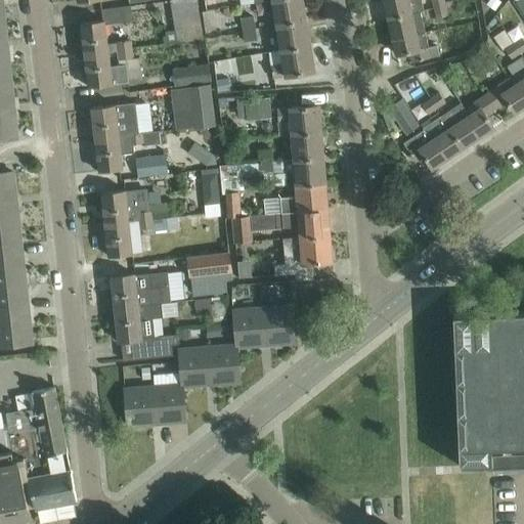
[(169,0),(175,34),(162,36),(164,45),(203,39),(200,13),(197,0),(169,0)]
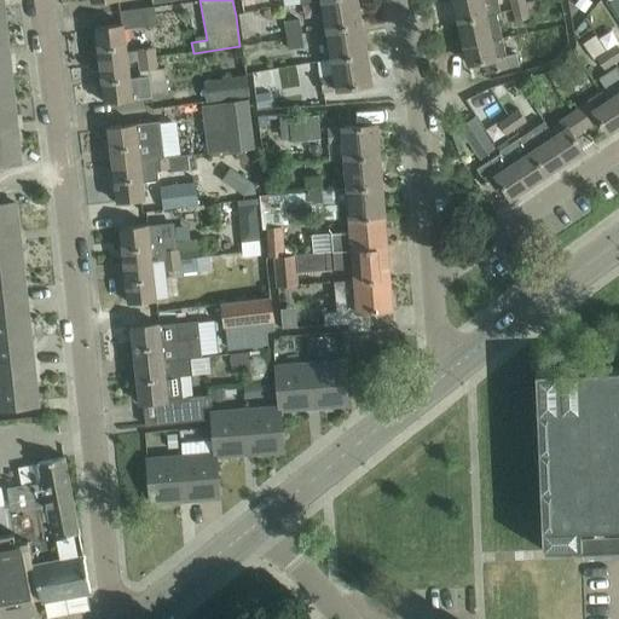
[(360,23),(357,0),(320,0),(327,29),(360,23)]
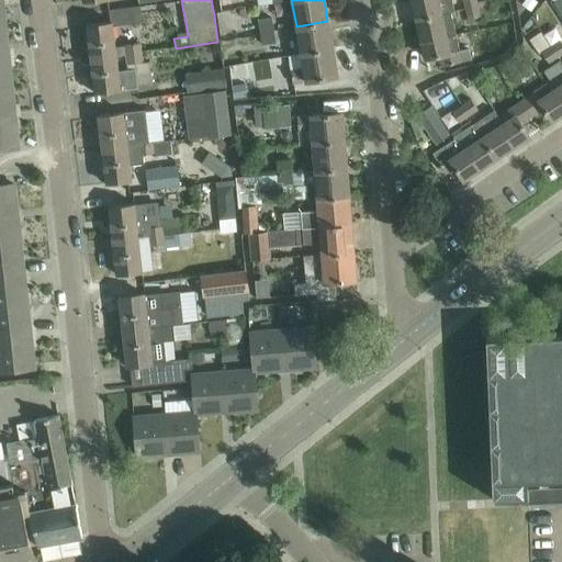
[(412,0),(417,20),(454,11),(451,0),(412,0)]
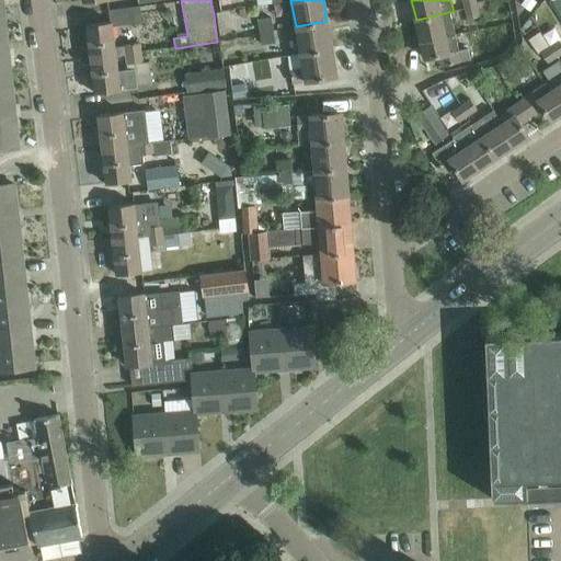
[(477,6),(464,9),(467,20),(479,16),(477,6)]
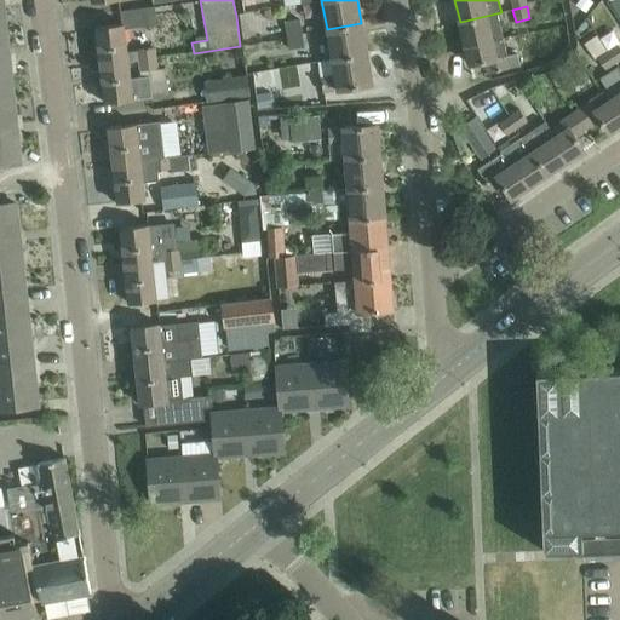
[(501,12),(460,22),(466,47),(503,39),(503,38),(491,40),(486,17),(501,12)]
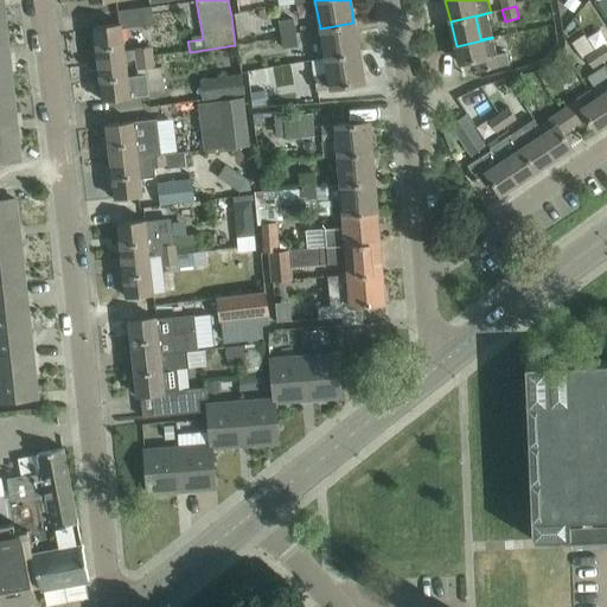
[(282,49),(298,46),(293,19),(278,21),(282,49)]
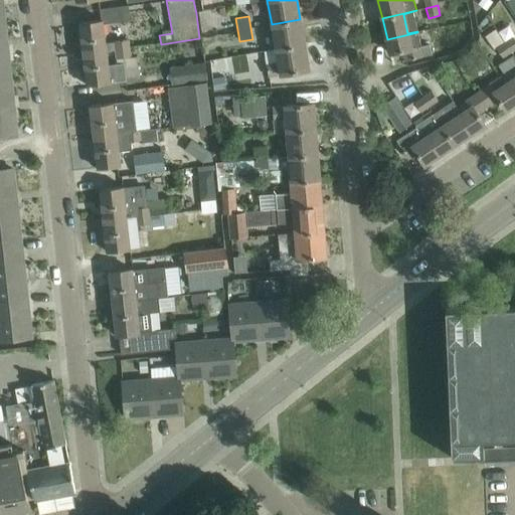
[(105,43),(102,19),(79,22),(82,53),(106,51),(115,50),(129,48),(129,40),(114,42),(105,43)]
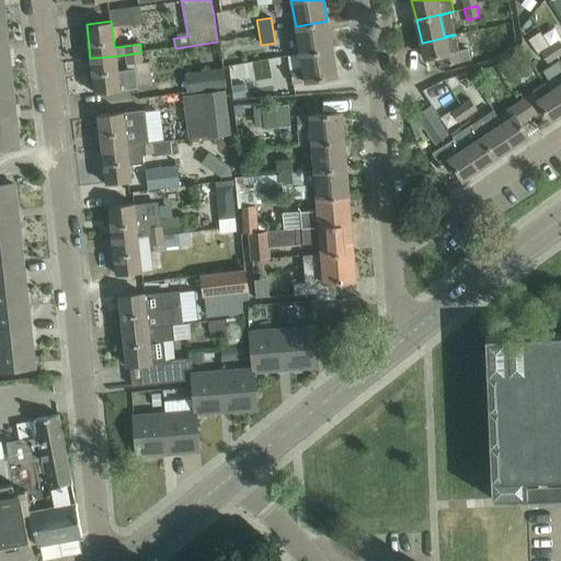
[(332,48),(327,21),(296,26),(300,53),(300,54),(332,48)]
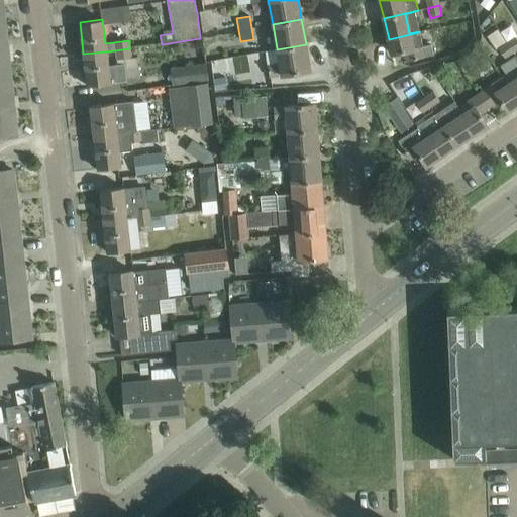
[(392,54),(399,52),(405,50),(408,61),(423,57),(421,46),(422,45),(419,32),(389,39),(392,54)]
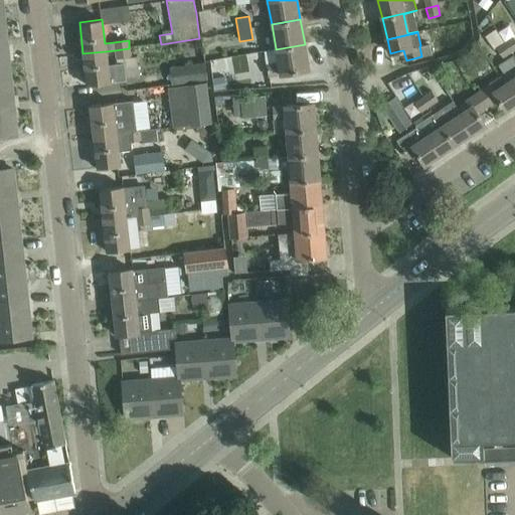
[(513,54),(514,53),(514,40),(514,38),(505,43),(513,54)]
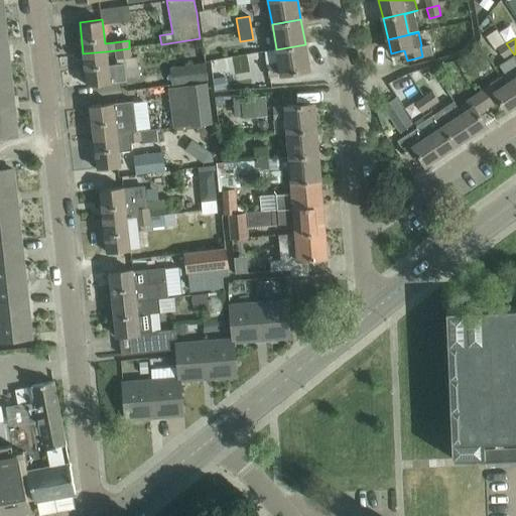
[(514,54),(506,43),(498,48),(504,60),(514,54)]
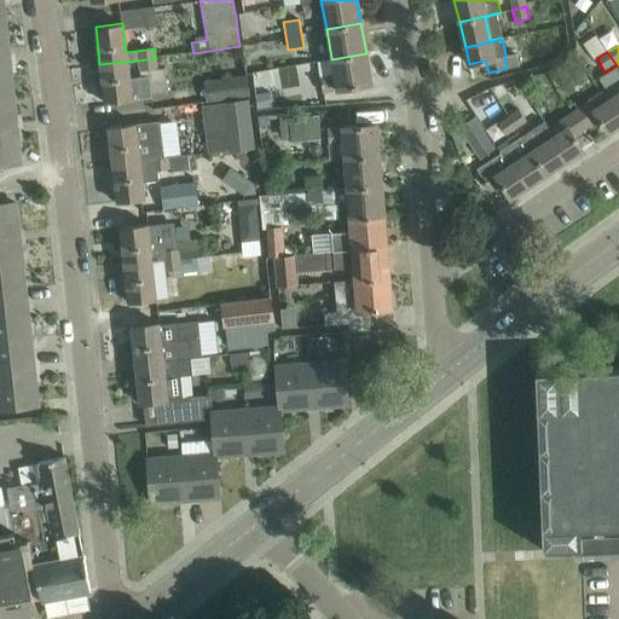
[(331,58),(317,62),(323,92),(347,87),(371,84),(366,53),(331,59),(331,58)]
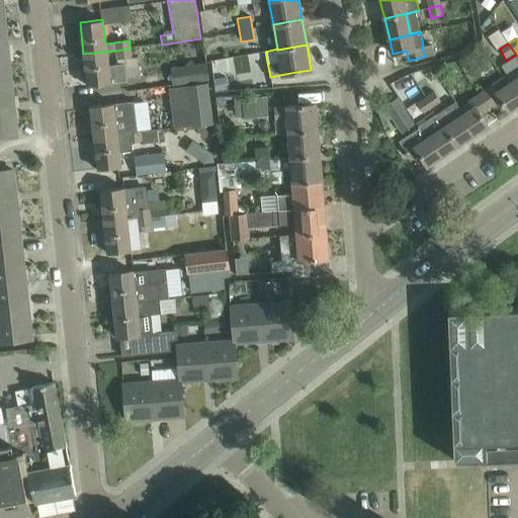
[(115,51),(116,60),(131,58),(130,49),(115,51)]
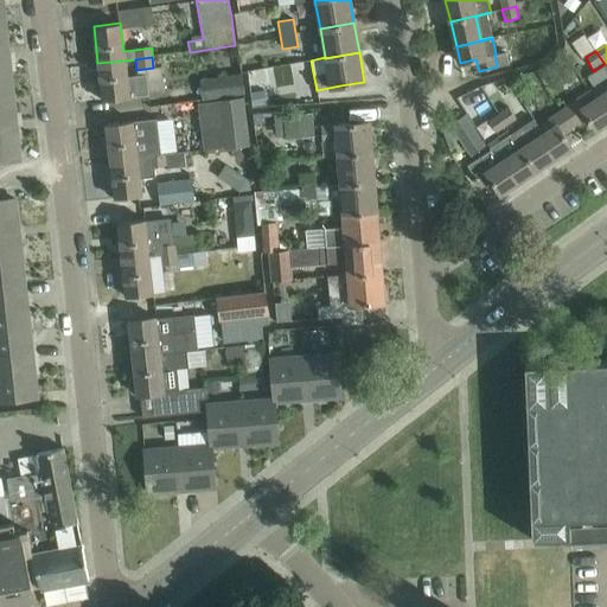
[(7,74),(6,61),(0,61),(0,94),(12,93),(10,72),(7,74)]
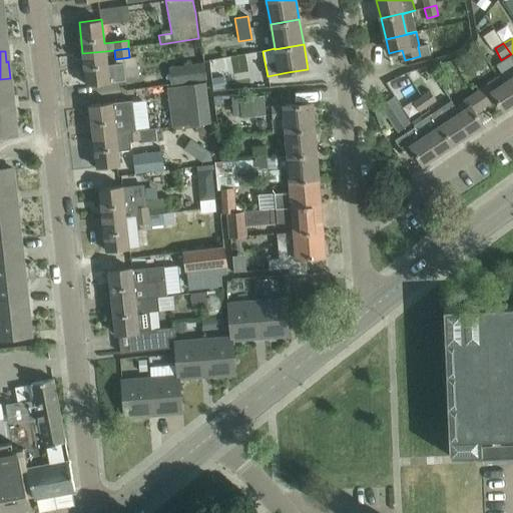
[(105,51),(82,53),(86,85),(126,80),(124,62),(107,65),(105,51)]
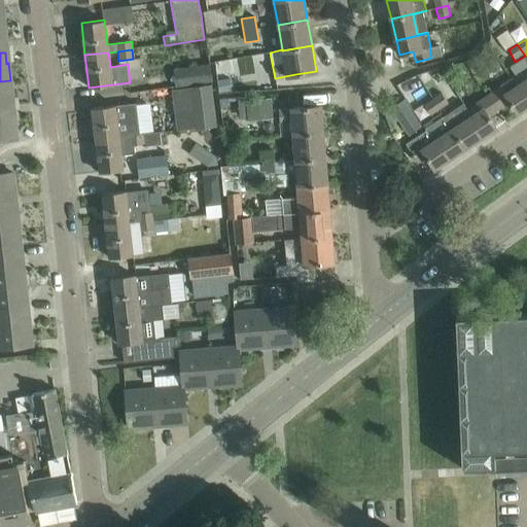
[(476,57),(465,62),(472,72),(482,67),(486,64),(484,60),(481,56),(480,55),(476,57)]
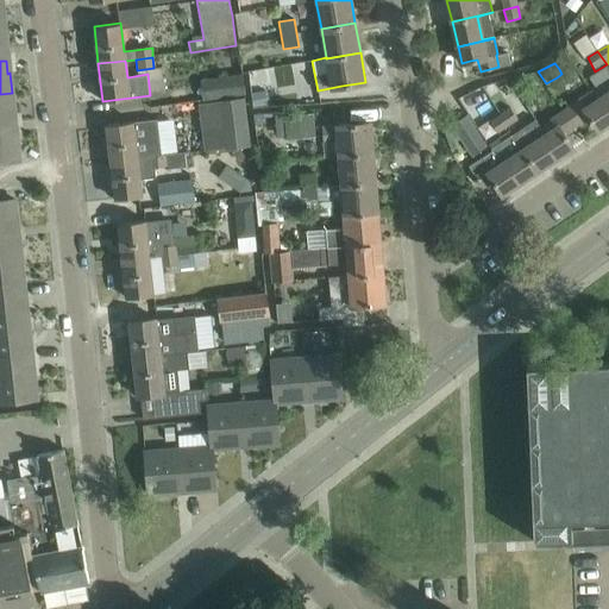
[(608,115),(608,68),(608,67),(590,79),(600,94),(596,96),(608,115)]
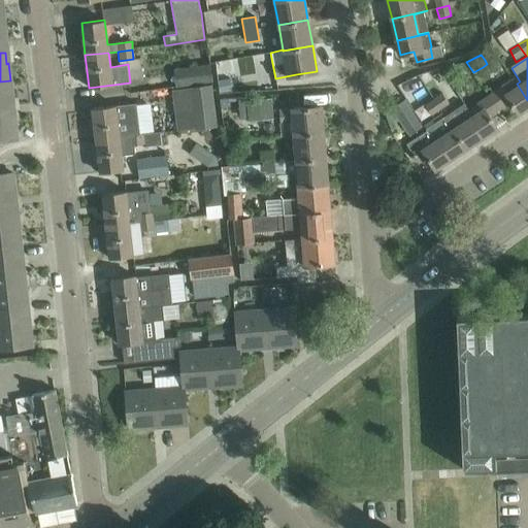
[(174,68),(176,87),(212,81),(210,63),(174,68)]
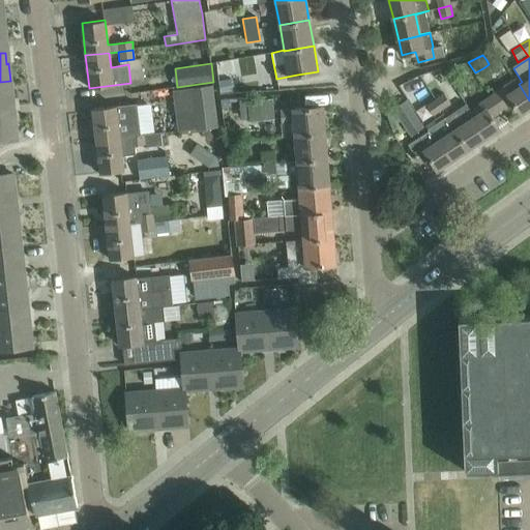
[(399,85),(406,100),(417,94),(425,106),(427,105),(434,115),(442,109),(420,75),(399,85)]
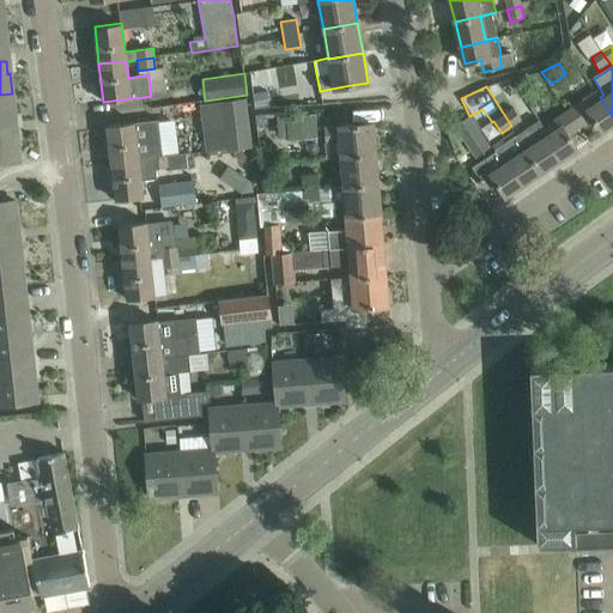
[(267,91),(254,92),(255,108),(269,105),(267,91)]
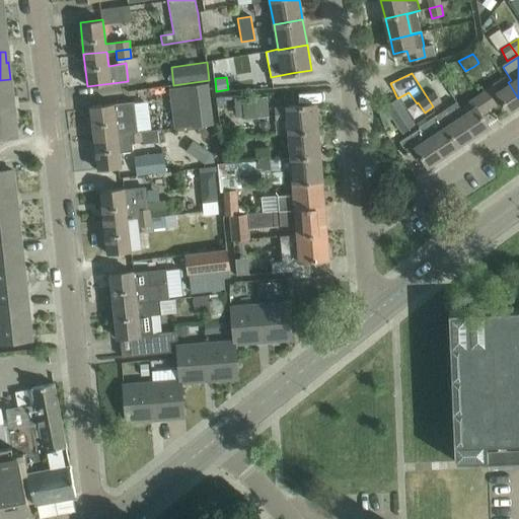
[(518,98),(508,82),(505,77),(484,91),(494,104),(502,99),(510,110),(518,103),(518,98)]
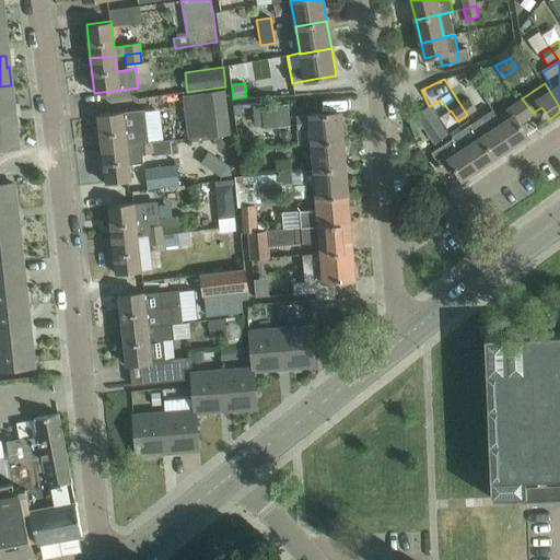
[(13,104),(11,85),(0,86),(0,117),(12,117),(10,105),(13,104)]
